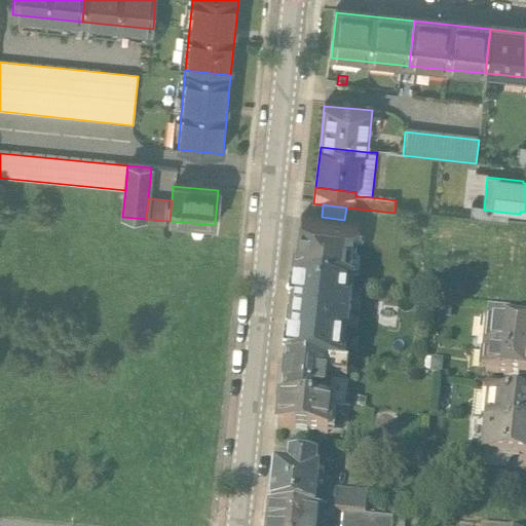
[(506,225),(508,213),(484,210),(484,209),(472,208),(471,222),(506,225)]
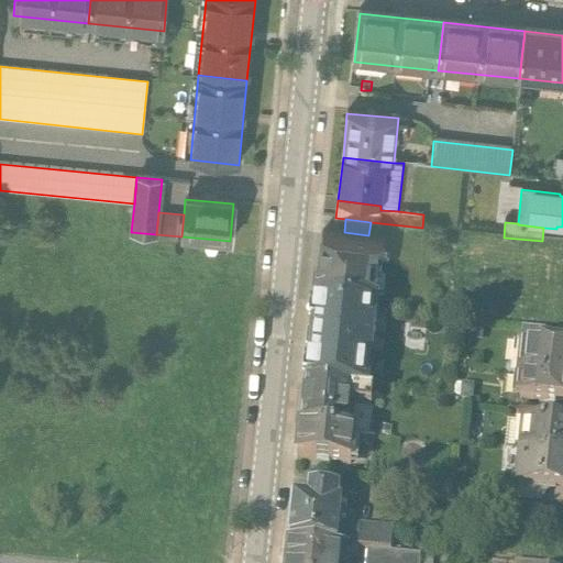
[(321,233),(315,300),(375,307),(383,241),(321,233)]
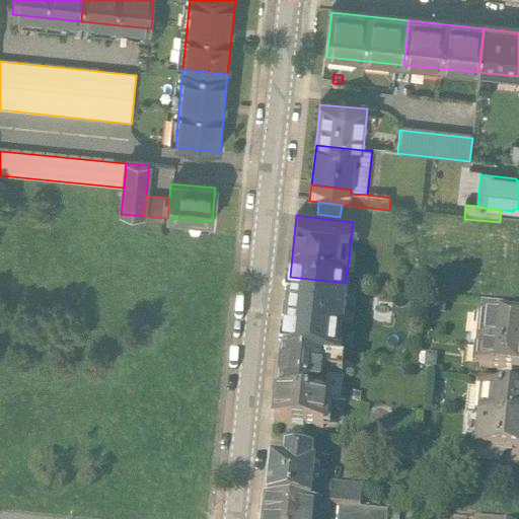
[(343,310),(346,283),(290,277),(282,353),(338,359),(342,319),(340,318),(341,310),(343,310)]
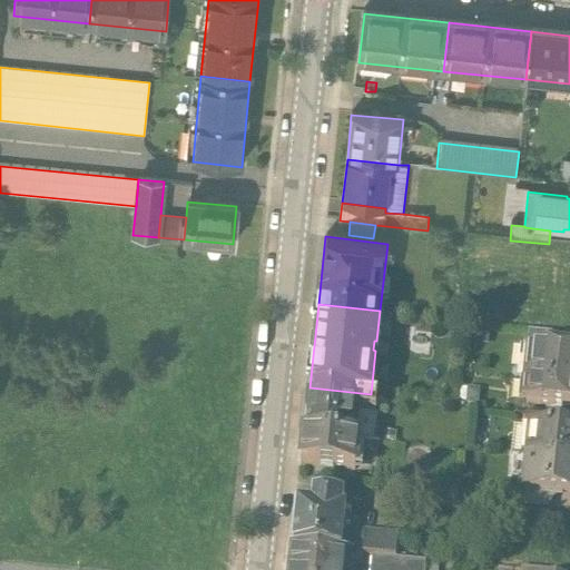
[(556,332),(528,328),(526,341),(553,344),(556,332)]
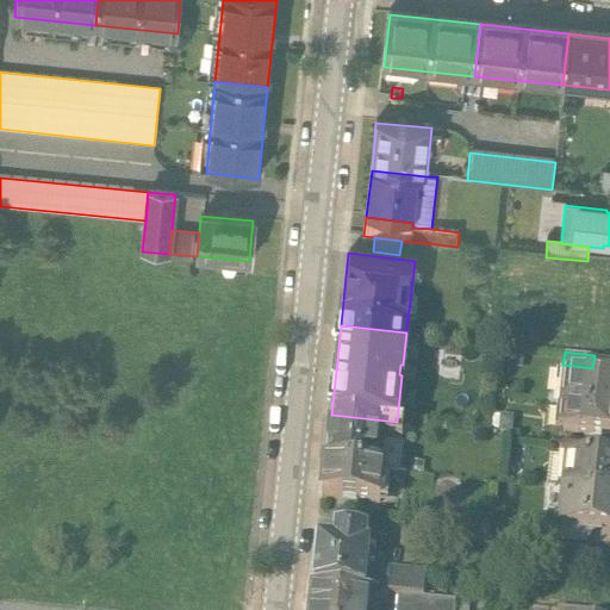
[(562,365),(561,384),(566,384),(561,425),(601,429),(609,430),(609,369),(592,368),(562,365)]
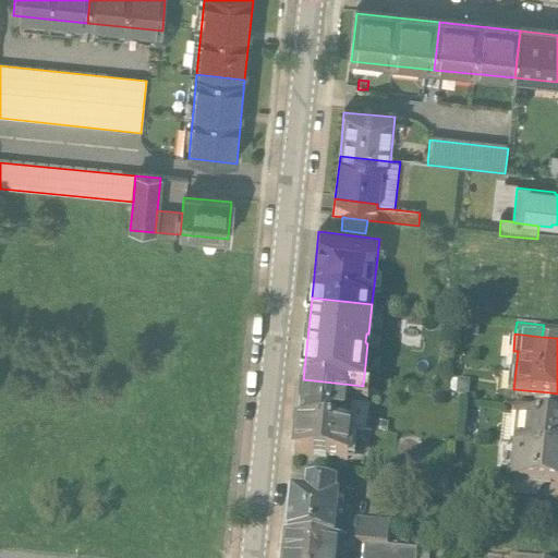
[(371,401),(372,387),(363,386),(303,379),(298,423),(342,427),(347,392),(354,400),(371,401)]
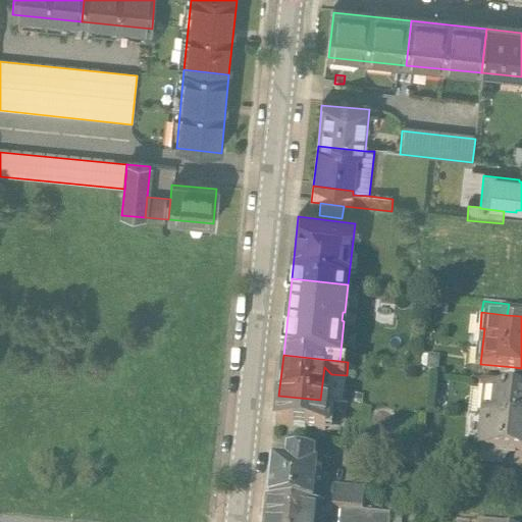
[(425,370),(437,372),(439,356),(427,355),(425,370)]
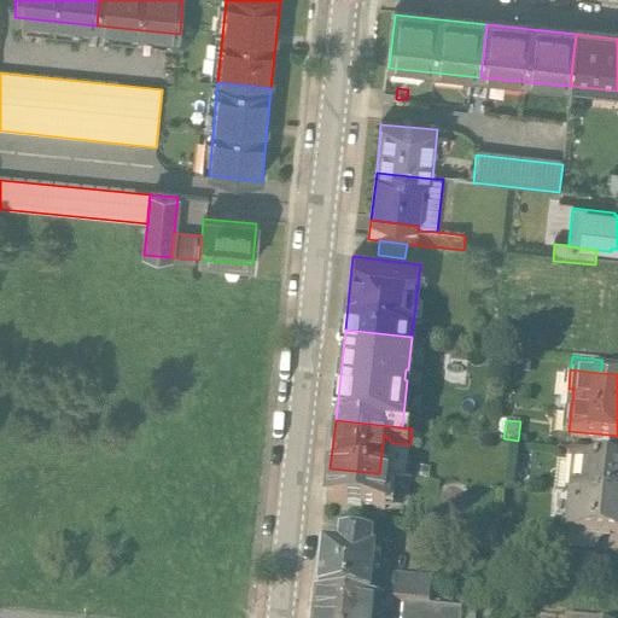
[(617,436),(608,435),(607,450),(617,452),(617,436)]
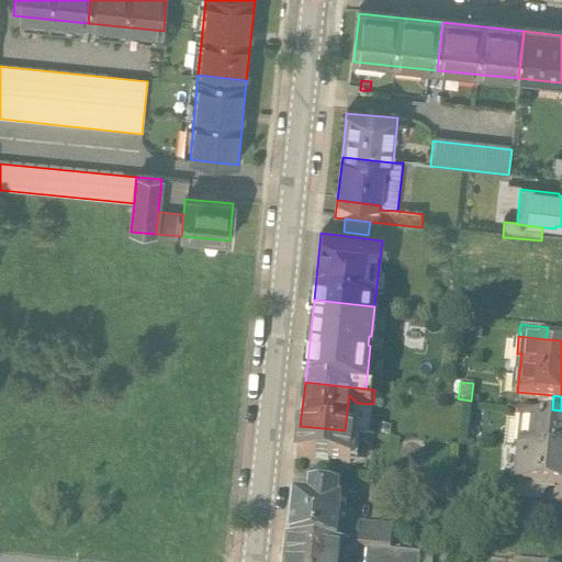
[(518,406),(517,420),(524,422),(524,418),(549,422),(550,409),(518,406)]
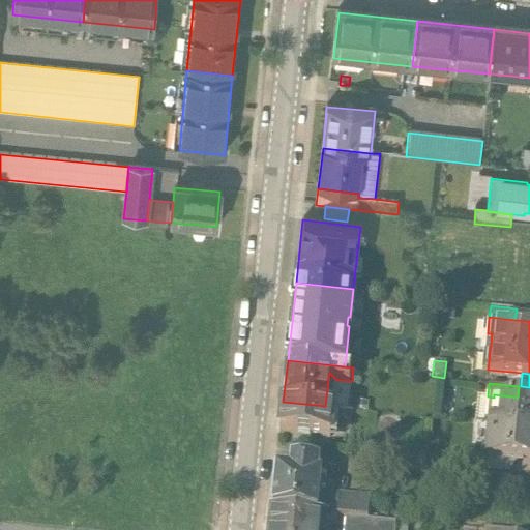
[(474,421),(491,423),(529,428),(529,399),(518,398),(494,394),(494,398),(488,396),(476,395),(474,421)]
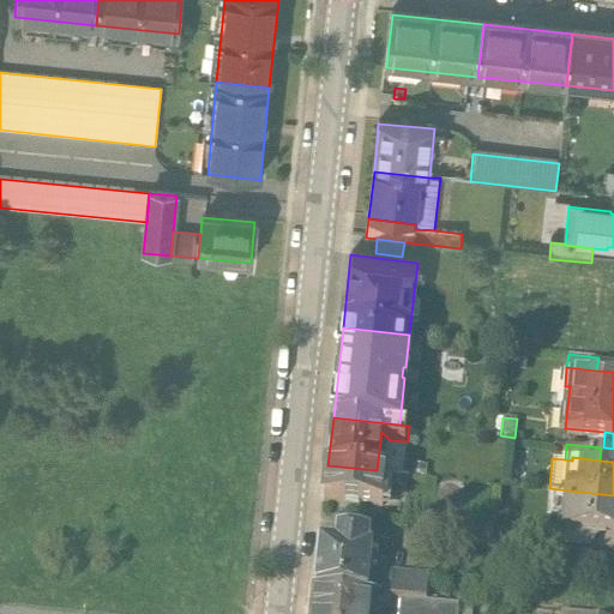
[(426,464),(414,463),(413,474),(425,475),(426,464)]
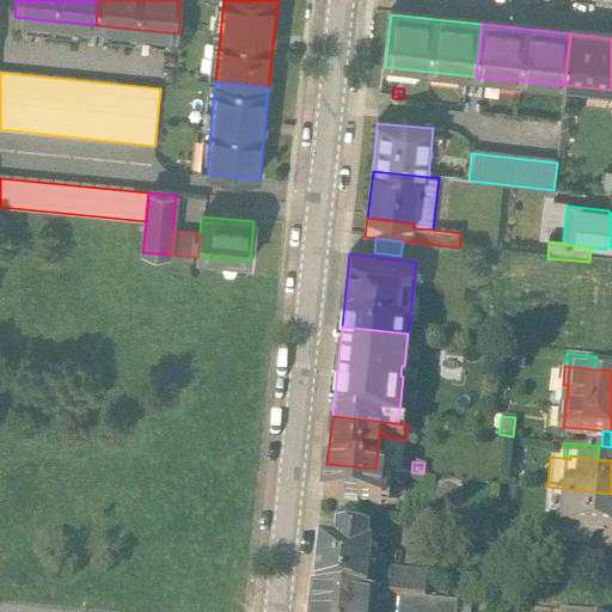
[(385,470),(375,469),(326,464),(323,497),(381,502),(385,470)]
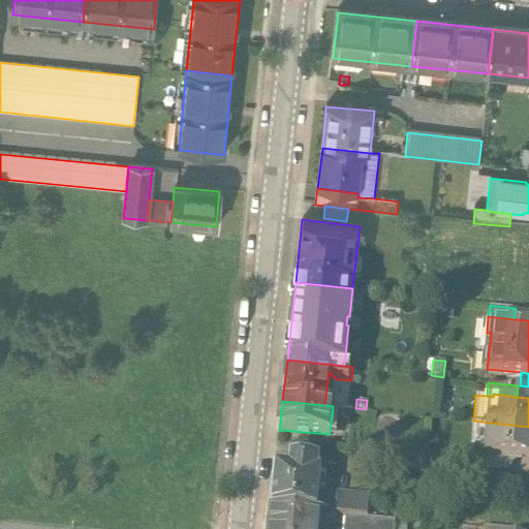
[(528,456),(528,427),(490,423),(487,452),(510,454),(528,456)]
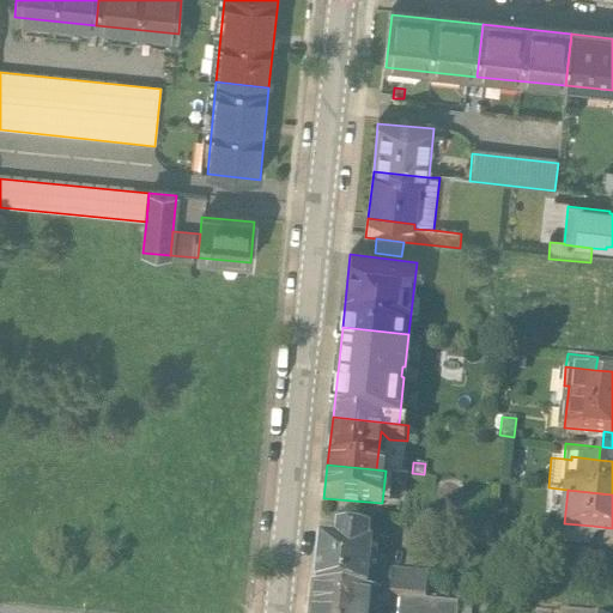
[(564,523),(562,539),(590,541),(592,526),(564,523)]
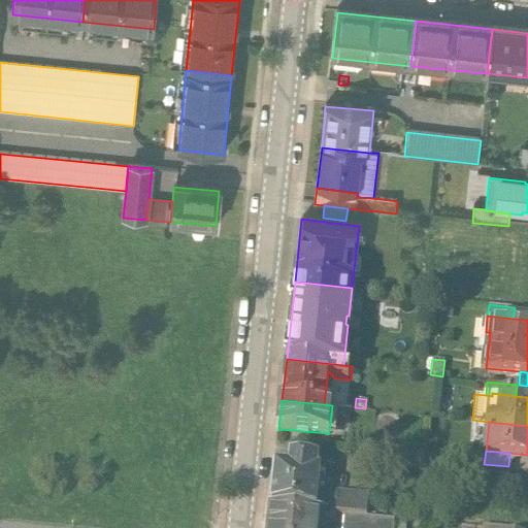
[(274,468),(271,506),(316,512),(319,473),(326,474),(327,463),(290,459),(289,469),(274,468)]
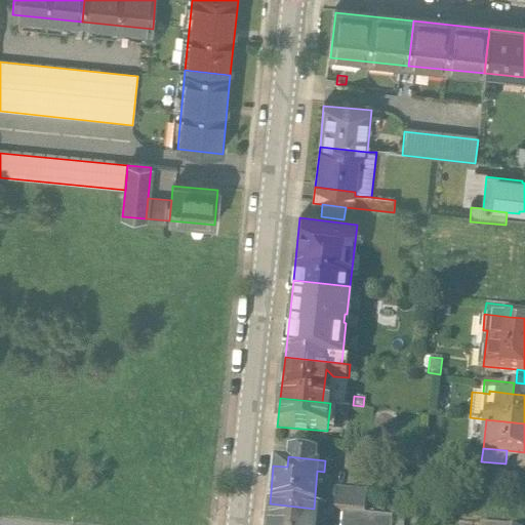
[(333,511),(342,512),(364,514),(366,493),(335,489),(333,511)]
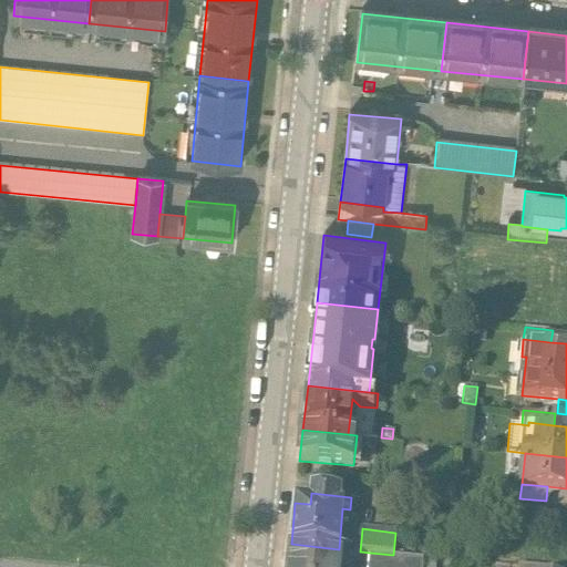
[(288,566),(341,566),(343,549),(339,549),(291,544),(288,566)]
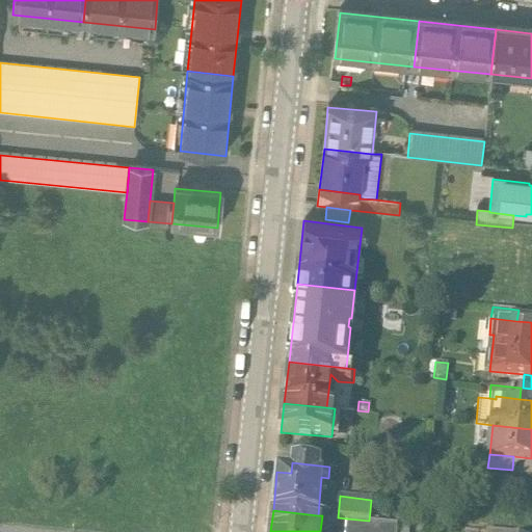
[(347,519),(345,531),(395,531),(397,524),(369,521),(347,519)]
